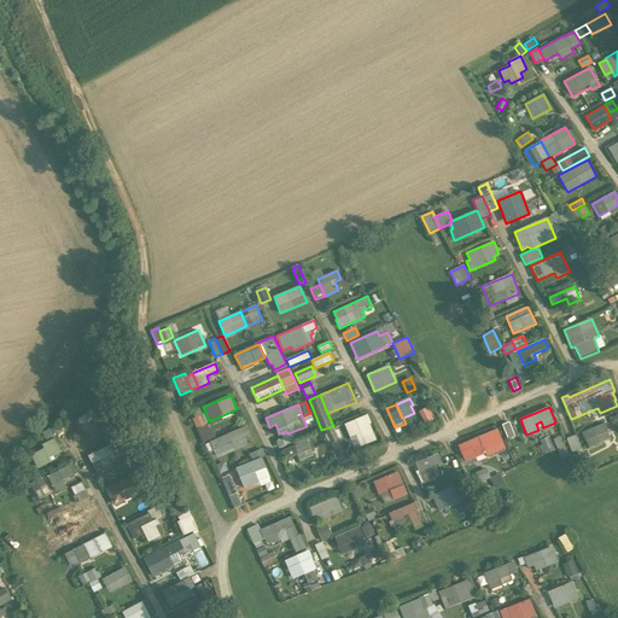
[(433,420),(426,408),(419,412),(426,424),(433,420)]
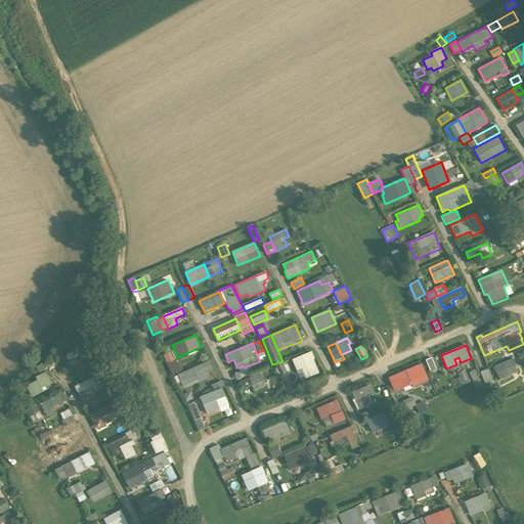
[(82,354),(79,349),(62,357),(68,367),(78,362),(76,357),(82,354)]
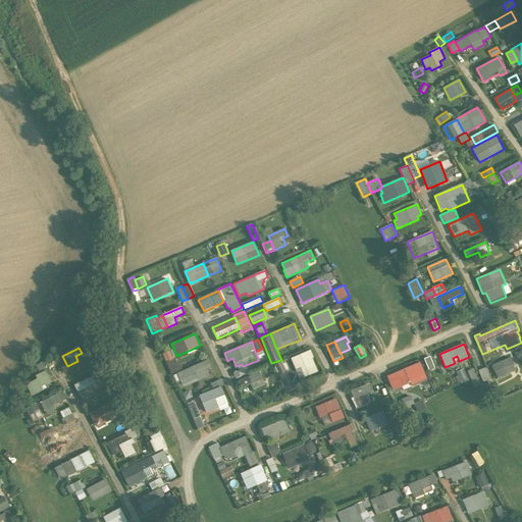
[(171,351),(162,354),(166,362),(174,359),(171,351)]
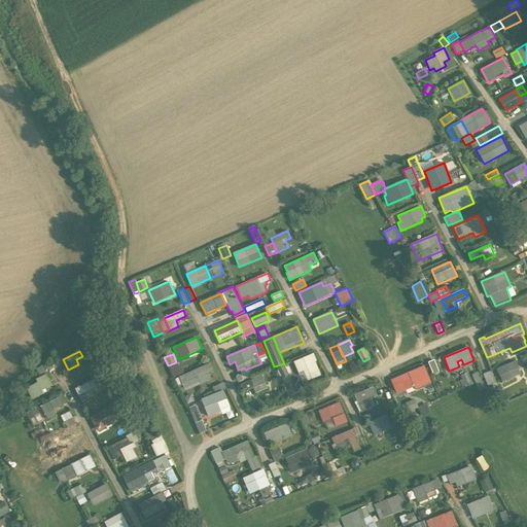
[(311,354),(293,362),(303,382),(320,375),(311,354)]
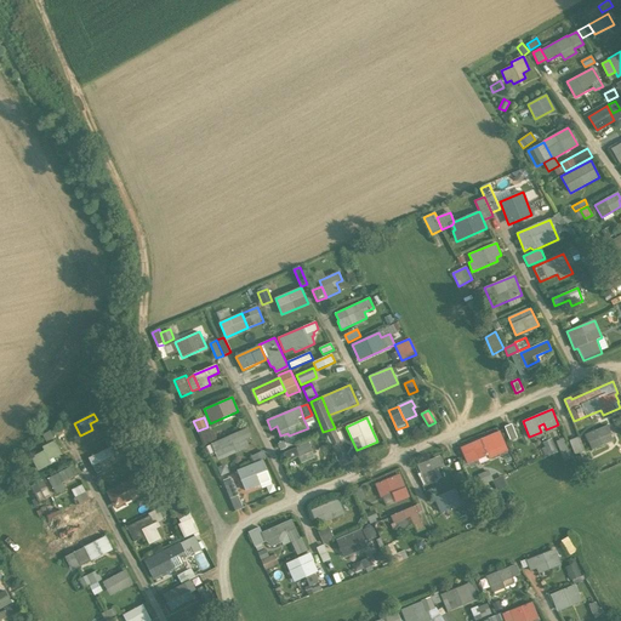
[(517,437),(511,423),(505,427),(510,440),(517,437)]
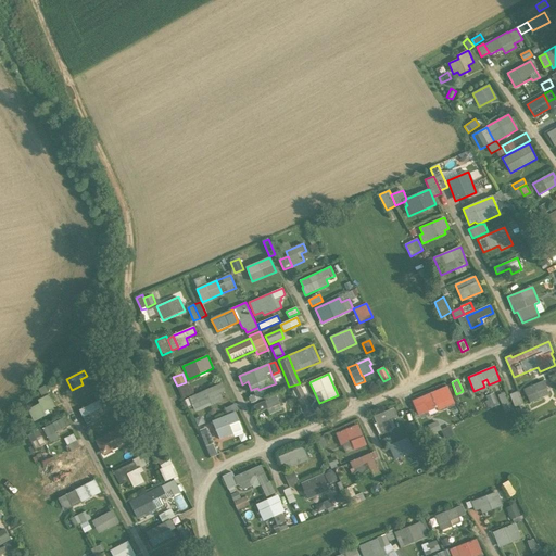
[(544,381),(523,389),(529,403),(550,394),(544,381)]
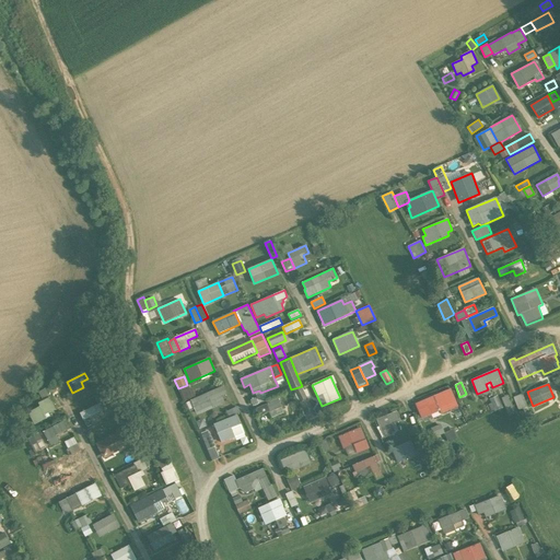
[(187,385),(178,388),(184,401),(196,397),(193,389),(189,391),(187,385)]
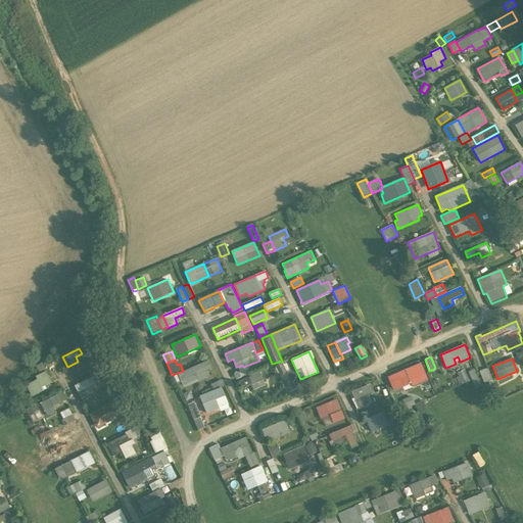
[(211,369),(208,361),(178,374),(183,386),(198,380),(198,381),(209,376),(207,371),(211,369)]
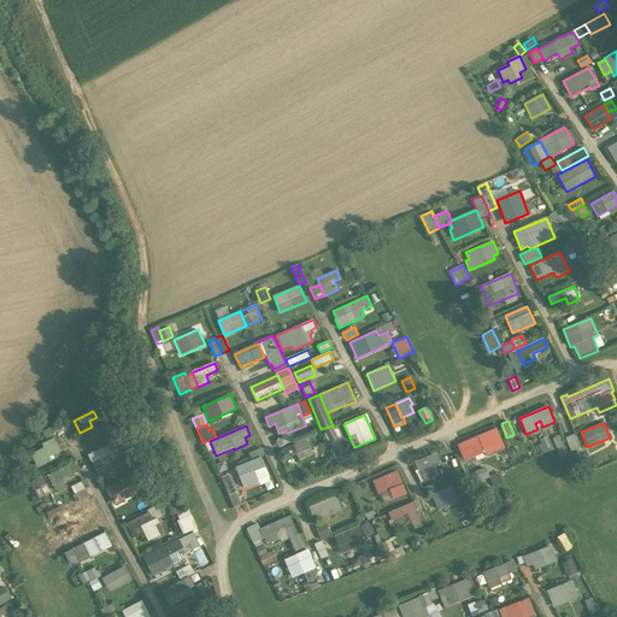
[(322,430),(329,445),(339,440),(331,425),(322,430)]
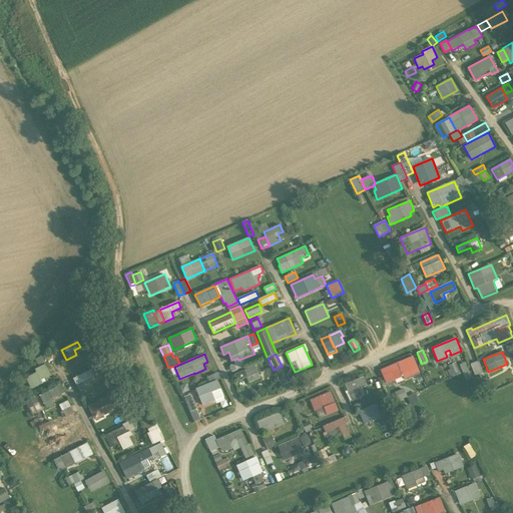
[(39,367),(45,364),(41,356),(35,359),(35,360),(38,365),(39,367)]
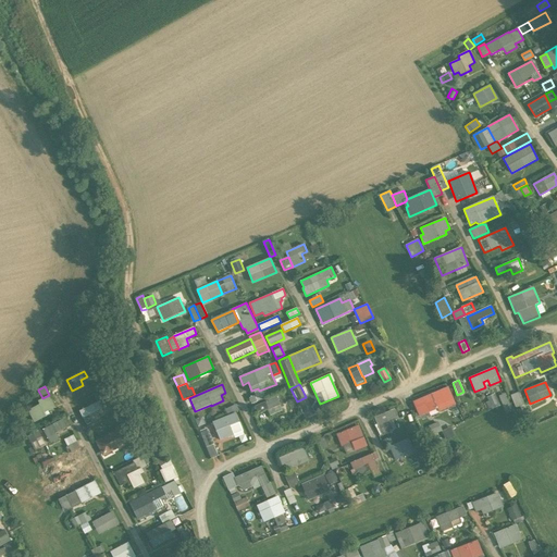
[(456,405),(448,387),(413,401),(419,416),(436,409),(438,412),(456,405)]
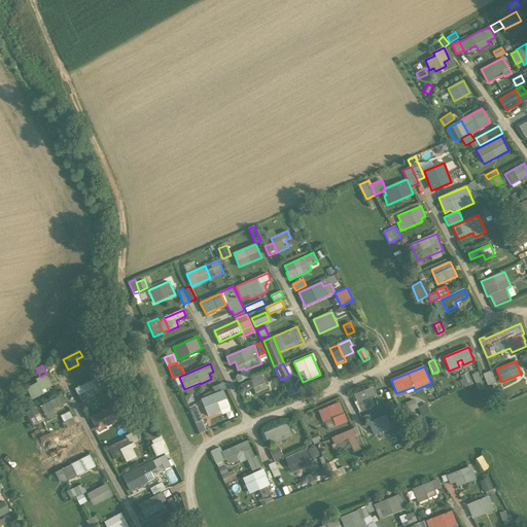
[(252,377),(249,371),(236,377),(238,382),(252,377)]
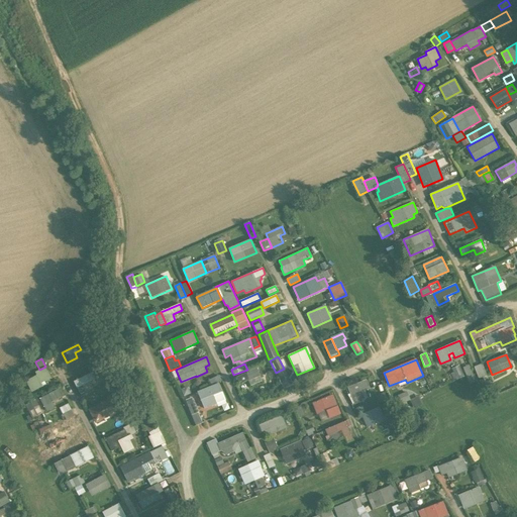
[(485,376),(481,365),(475,367),(479,379),(485,376)]
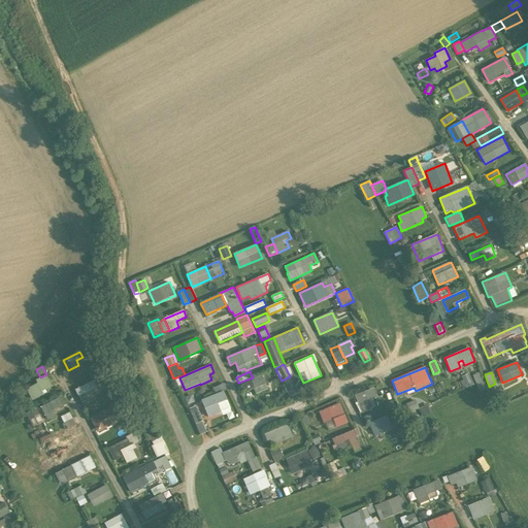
[(473,384),(469,373),(462,376),(463,381),(466,387),(473,384)]
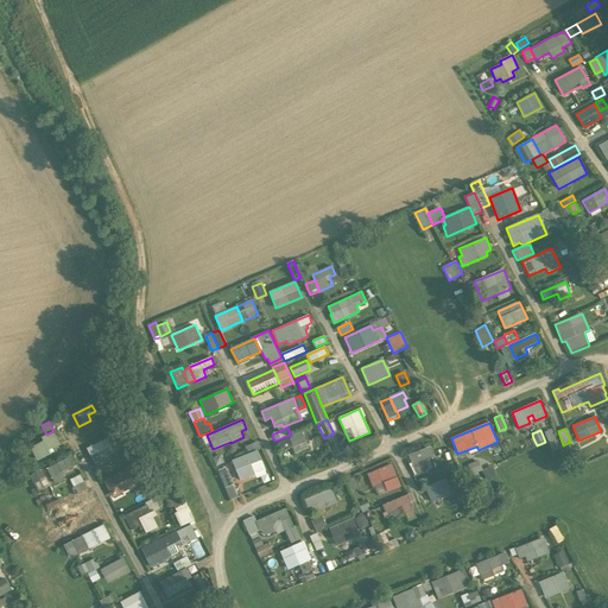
[(559,449),(551,430),(544,432),(552,453),(559,449)]
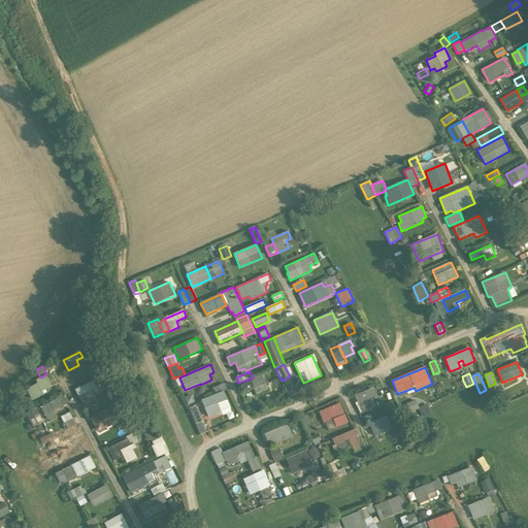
[(43,395),(42,392),(53,386),(46,374),(40,377),(36,381),(37,384),(27,389),(33,400),(43,395)]
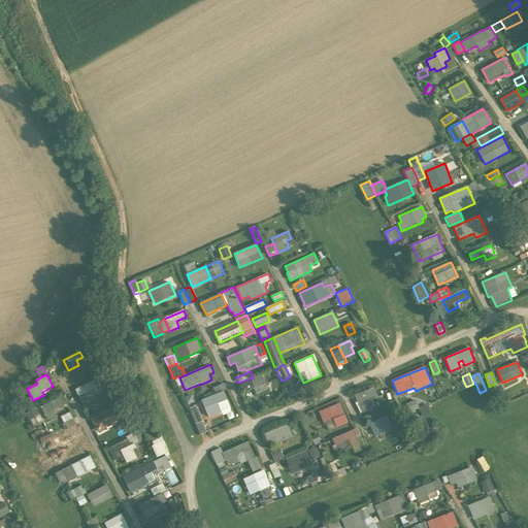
[(119,374),(107,378),(109,385),(121,381),(119,374)]
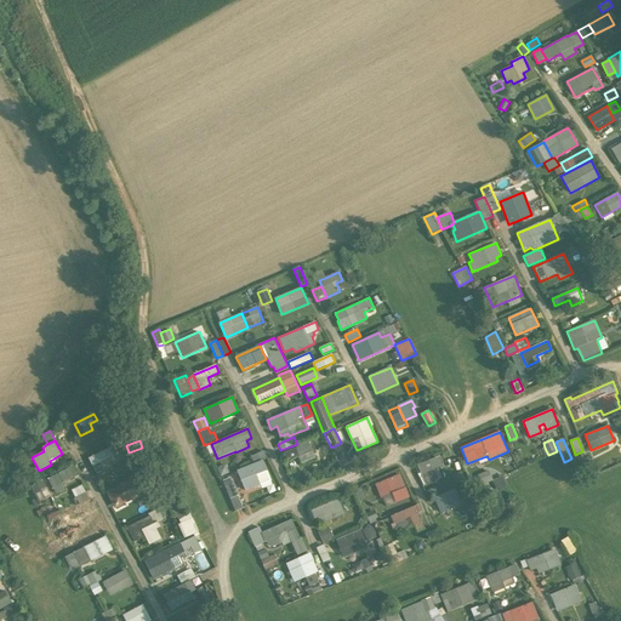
[(309,443),(284,453),(288,461),(298,457),(312,451),(313,451),(309,443)]
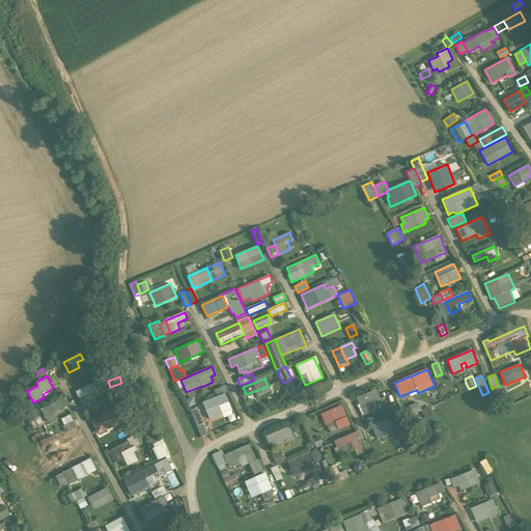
[(299,394),(291,379),(283,383),(290,398),(299,394)]
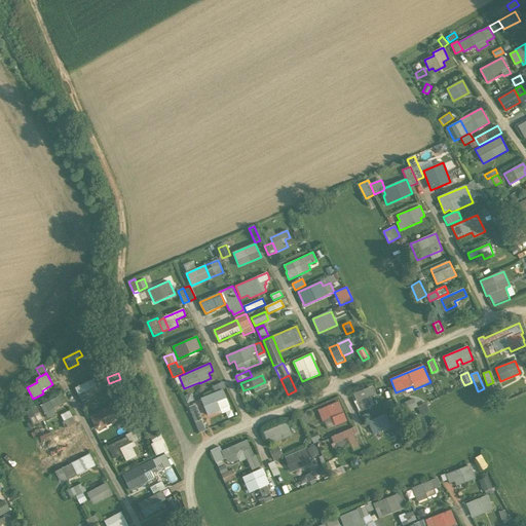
[(101,384),(97,377),(75,388),(78,395),(101,384)]
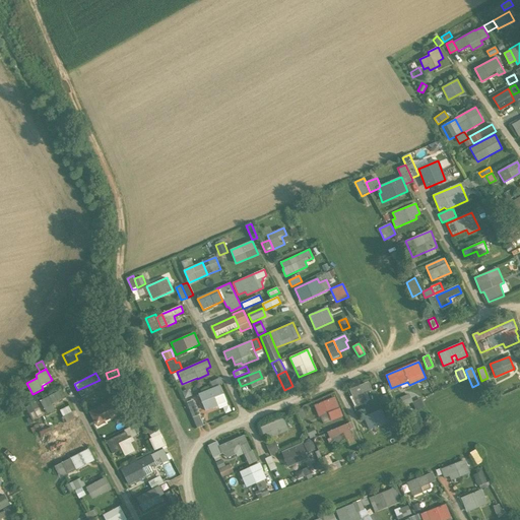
[(223,383),(220,378),(210,382),(212,388),(223,383)]
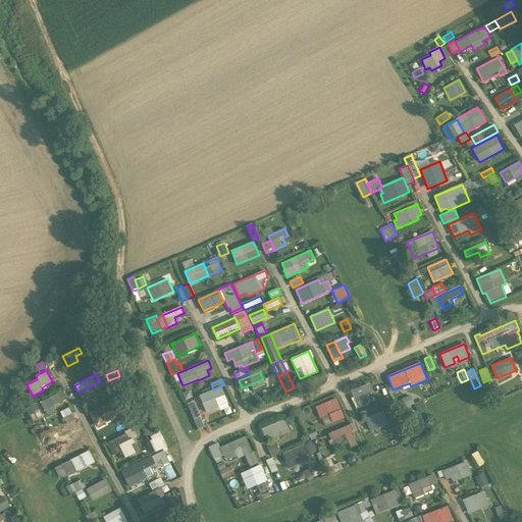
[(265,385),(262,379),(251,384),(253,390),(265,385)]
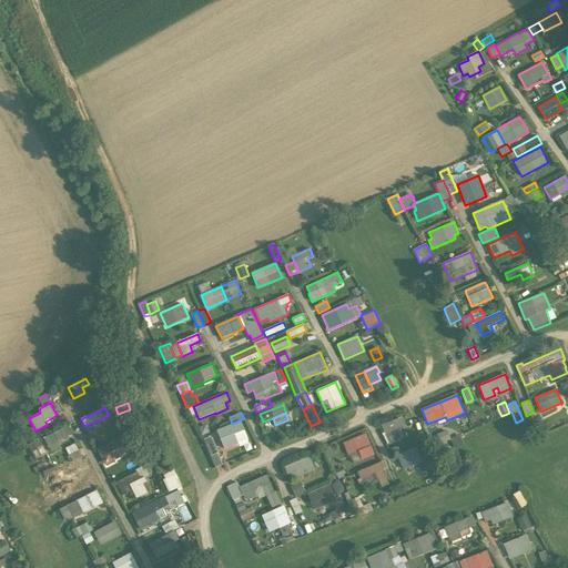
[(406,427),(402,417),(382,426),(386,435),(397,430),(406,427)]
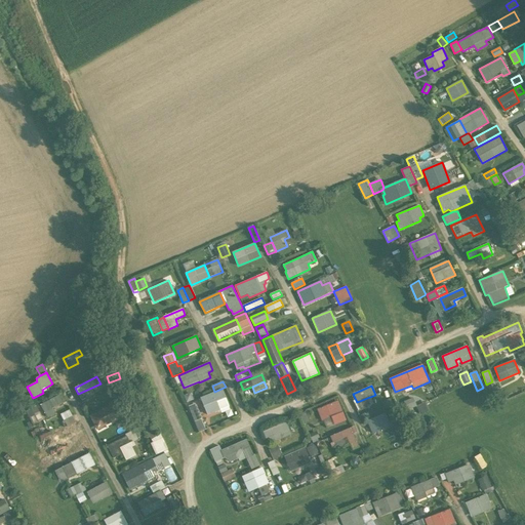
[(229,407),(221,390),(201,398),(208,415),(229,407)]
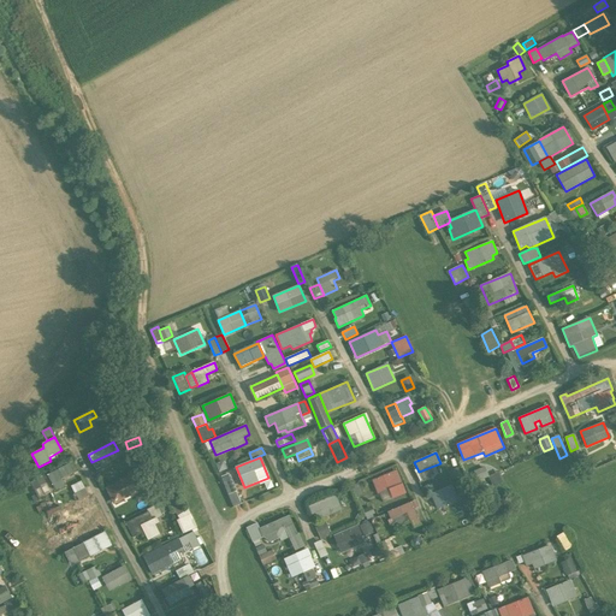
[(78,472),(73,462),(47,475),(52,485),(63,480),(78,472)]
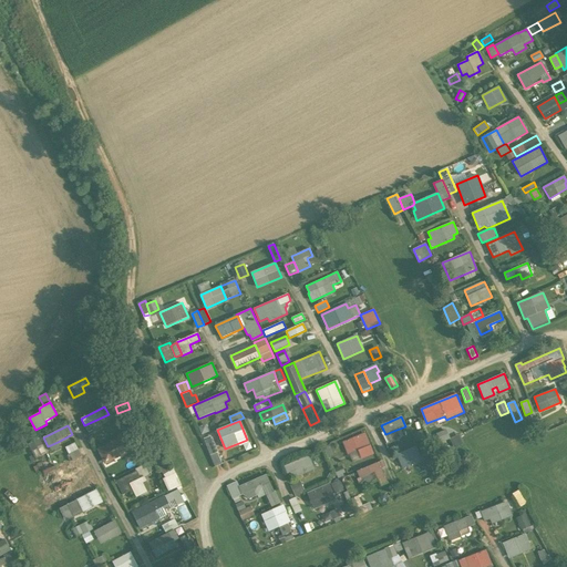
[(270,440),(278,436),(274,426),(266,430),(270,440)]
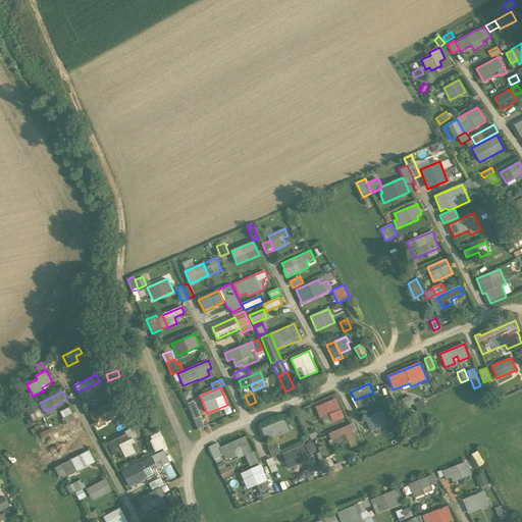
[(365,396),(355,400),(358,409),(369,404),(365,396)]
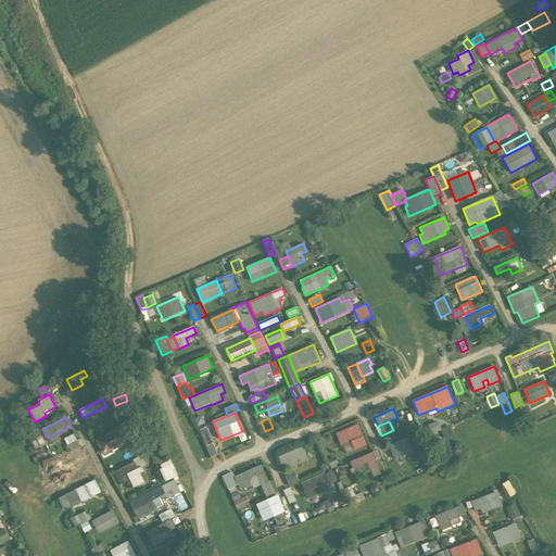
[(416,430),(413,421),(406,425),(411,433),(416,430)]
